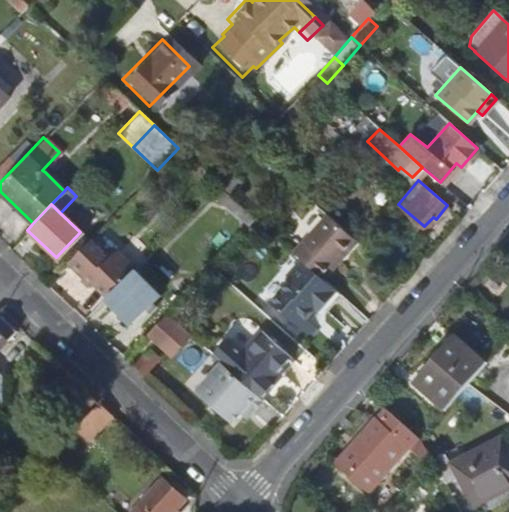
[(300,258),(322,278),(333,266),(331,264),(354,239),(352,238),(324,213),(290,250),(300,258)]
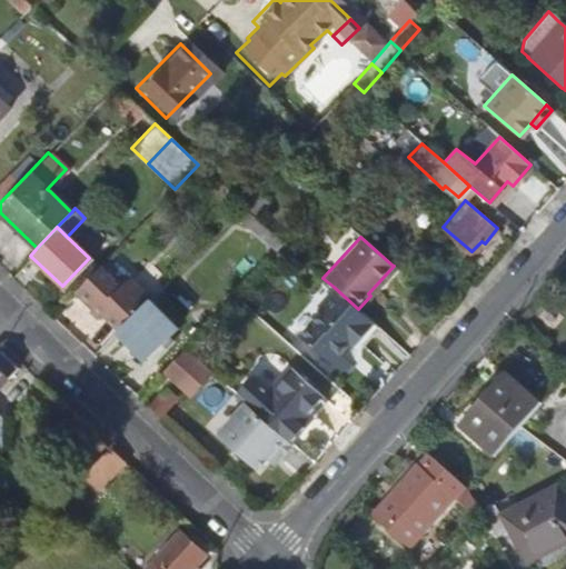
[(118,330),(149,300),(128,278),(120,286),(100,267),(97,270),(76,292),(101,318),(105,316),(118,330)]
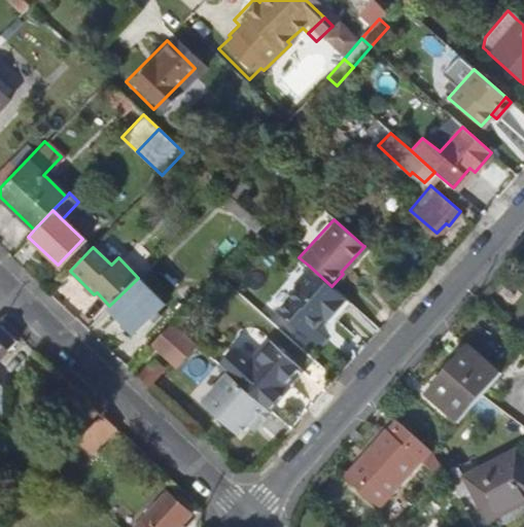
[(324,323),(346,299),(332,286),(309,266),(294,281),(300,285),(278,310),(307,336),(321,320),(324,323)]
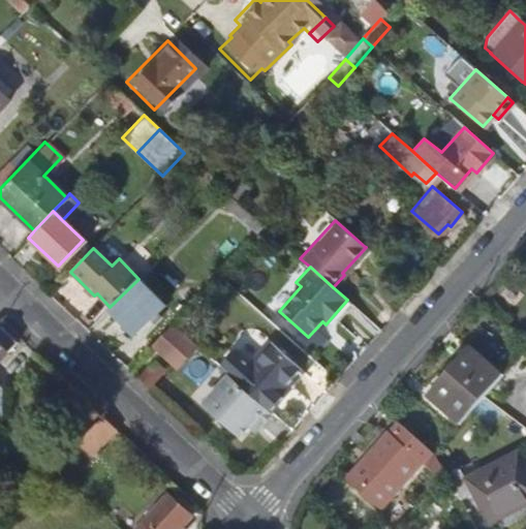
[(165,304),(138,279),(110,307),(136,333),(165,304)]
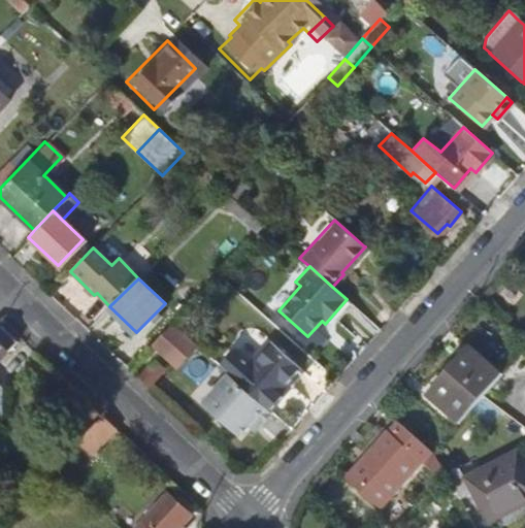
[(165,326),(154,338),(150,342),(163,355),(166,351),(176,361),(189,349),(182,341),(186,336),(170,322),(165,326)]
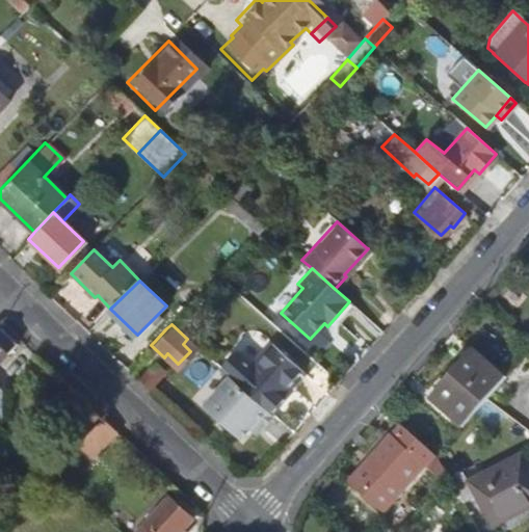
[(0,420),(2,417),(2,389),(0,387),(0,360),(15,343),(0,329),(0,420)]
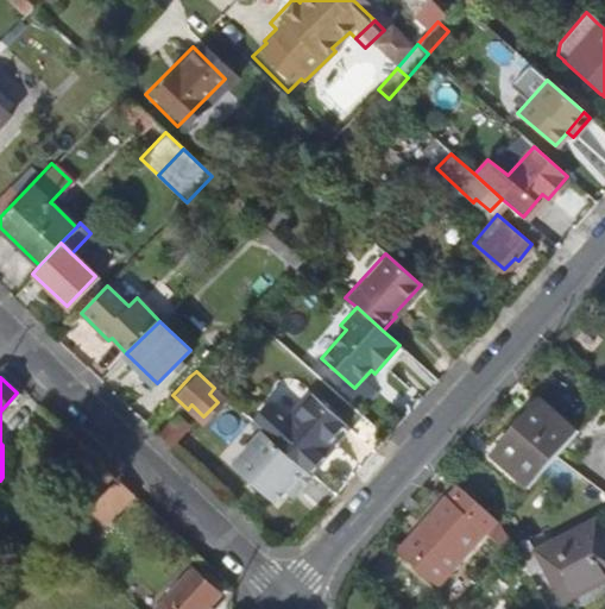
[(224,395),(214,388),(209,394),(218,402),(224,395)]
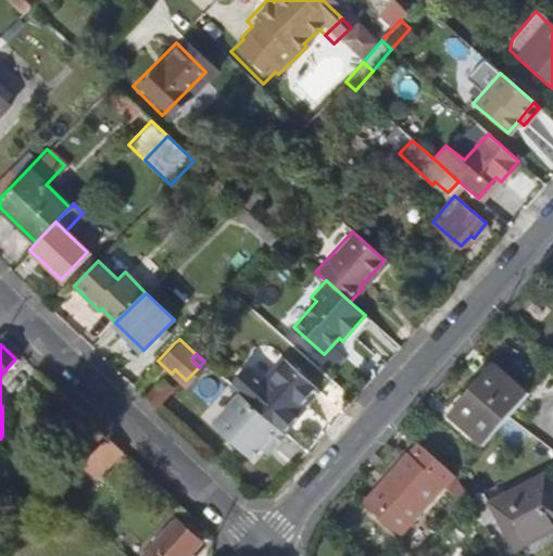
[(240,393),(283,432),(298,415),(293,411),(315,387),(283,357),(262,381),(246,367),(230,384),(240,393)]
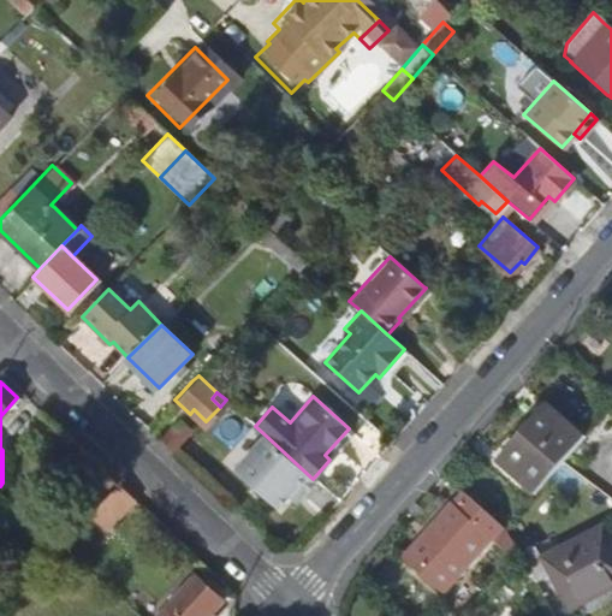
[(498,461),(534,491),(568,452),(583,436),(545,404),(498,461)]
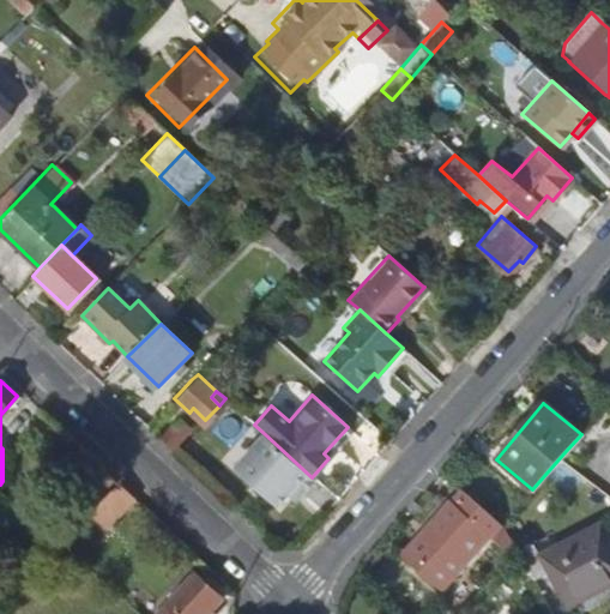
[(193,408),(189,413),(201,425),(205,420),(193,408)]
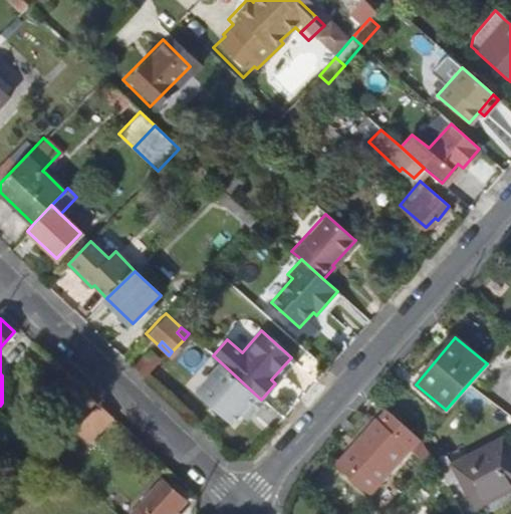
[(252,412),(263,401),(261,400),(222,363),(197,392),(232,424),(247,407),(252,412)]
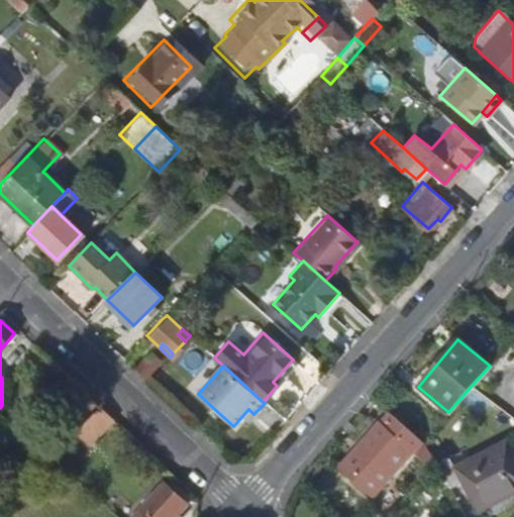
[(88,443),(111,419),(98,405),(88,417),(74,431),(88,443)]
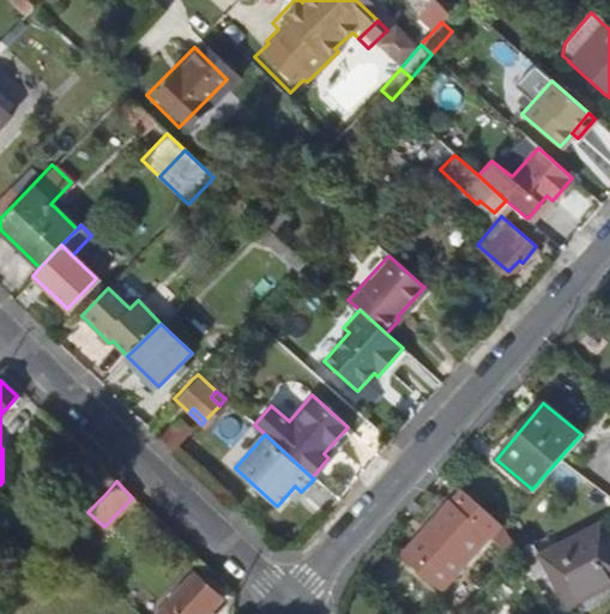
[(32,499),(22,509),(50,535),(52,536),(60,543),(88,512),(104,495),(91,485),(58,521),(32,499)]
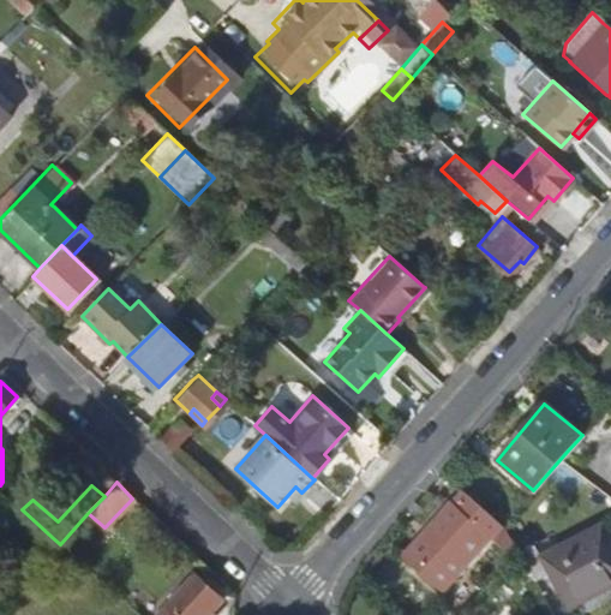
[(441,591),(498,526),(461,494),(453,503),(448,501),(401,556),(441,591)]
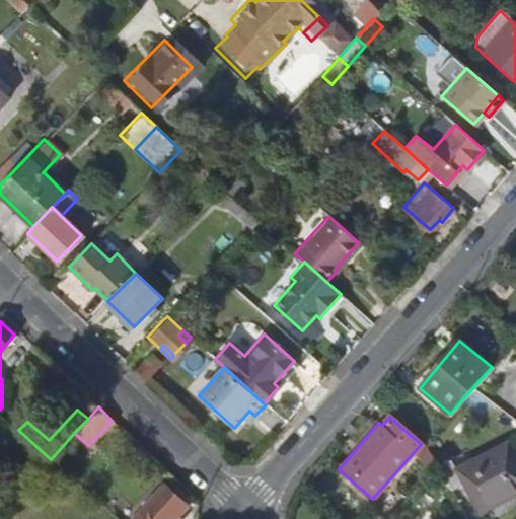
[(445,458),(433,465),(445,488),(458,480),(473,510),(515,486),(515,463),(501,437),(449,465),(445,458)]
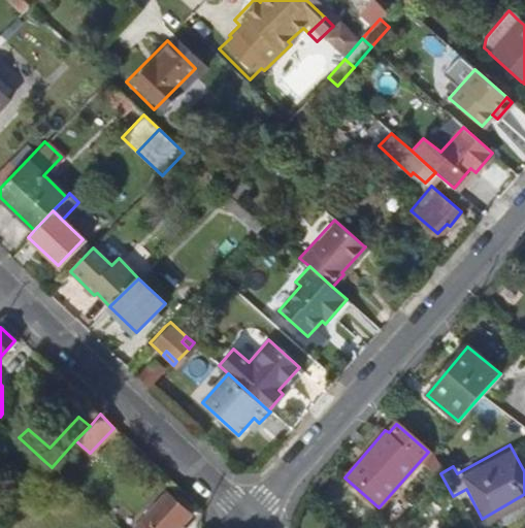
[(135,527),(175,527),(190,513),(167,493),(135,527)]
